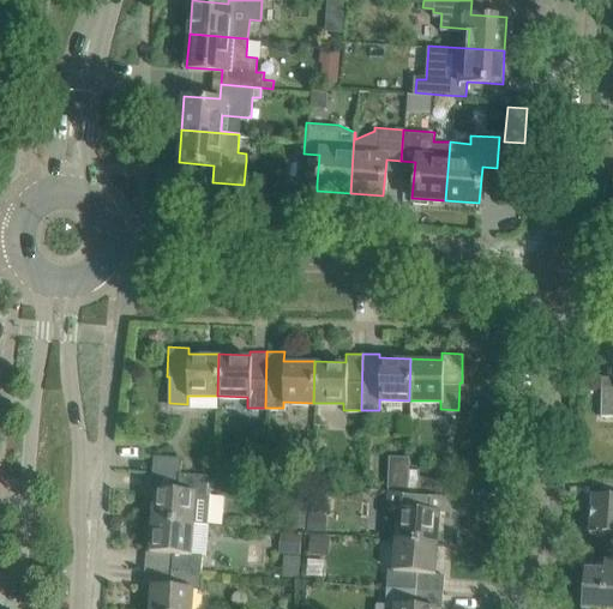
[(484,359),(472,378),(492,389),(496,383),(503,369),(484,359)]
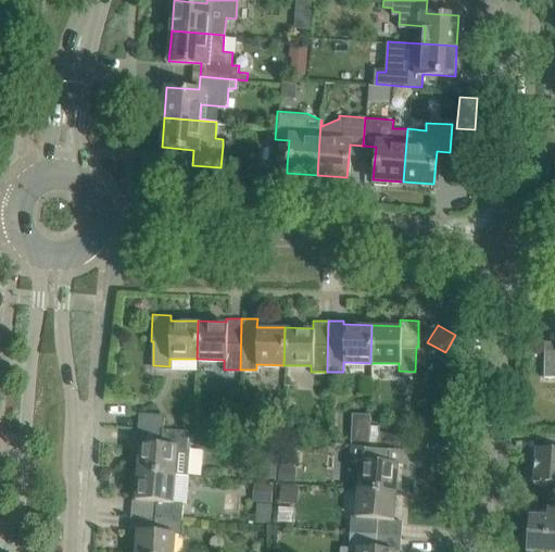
[(554,349),(543,349),(542,375),(554,375),(554,349)]
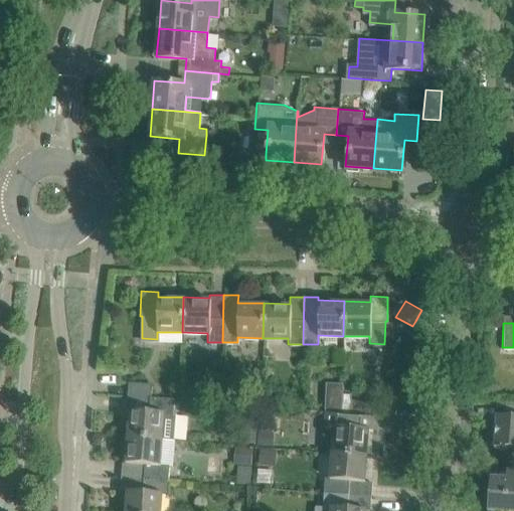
[(149,395),(150,395),(151,382),(128,380),(127,394),(149,396),(149,395)]
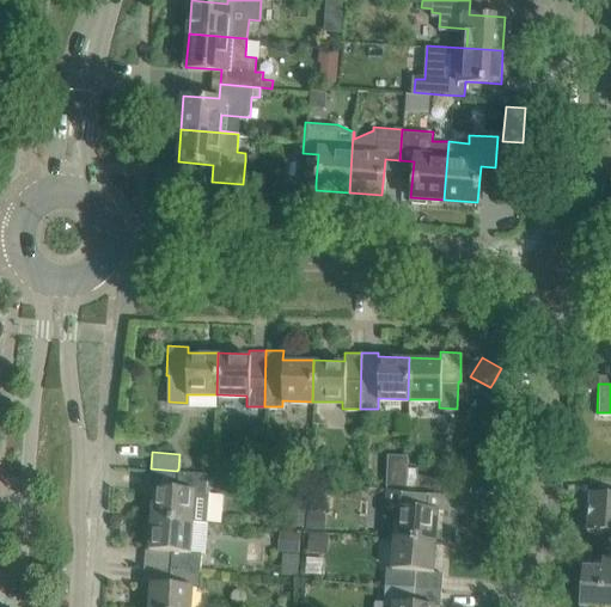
[(443,492),(444,476),(416,473),(417,466),(409,466),(408,470),(398,468),(397,479),(388,478),(386,486),(415,489),(415,490),(443,492)]
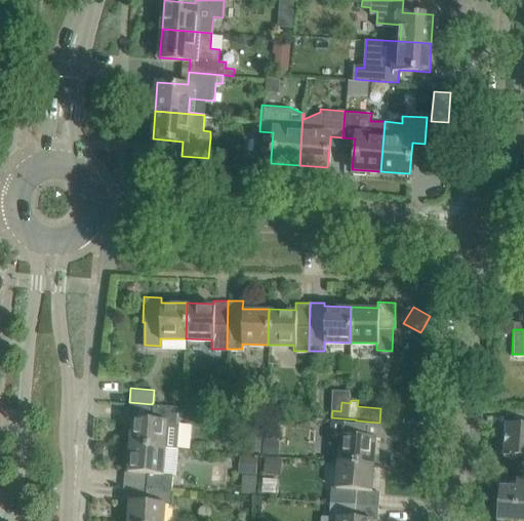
[(129,443),(165,446),(176,447),(178,422),(175,422),(177,405),(153,403),(152,403),(152,404),(129,402),(127,416),(131,417),(129,443)]
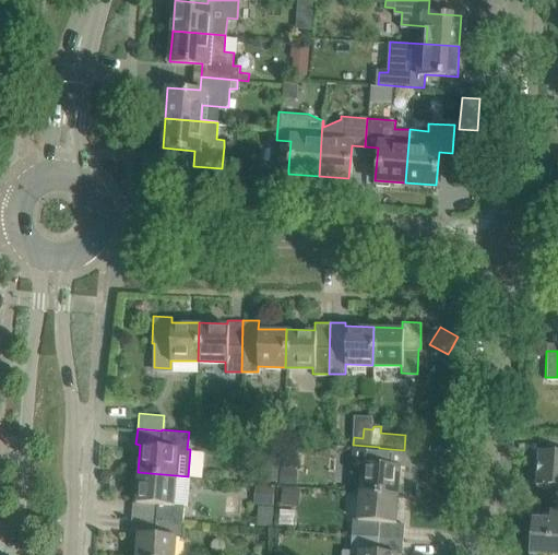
[(557,434),(548,434),(548,436),(553,436),(551,450),(537,449),(535,484),(557,485),(557,434)]
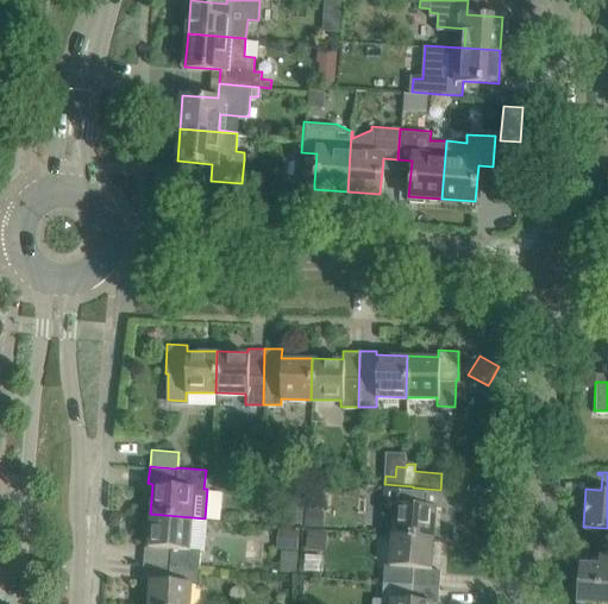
[(286,478),(284,495),(300,496),(301,479),(286,478)]
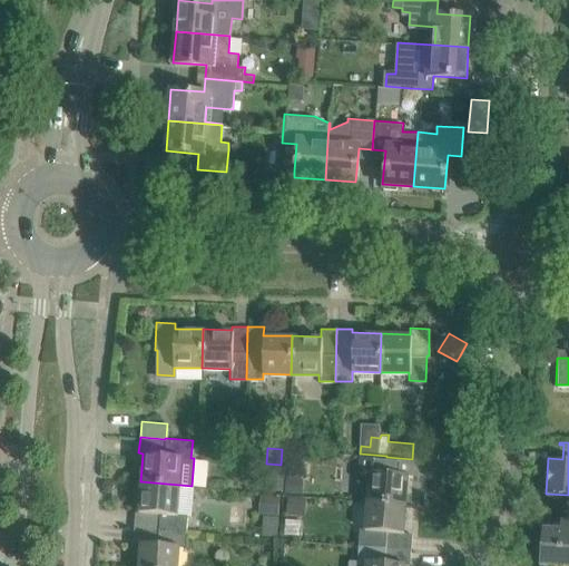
[(287,450),(285,475),(300,476),(302,451),(287,450)]
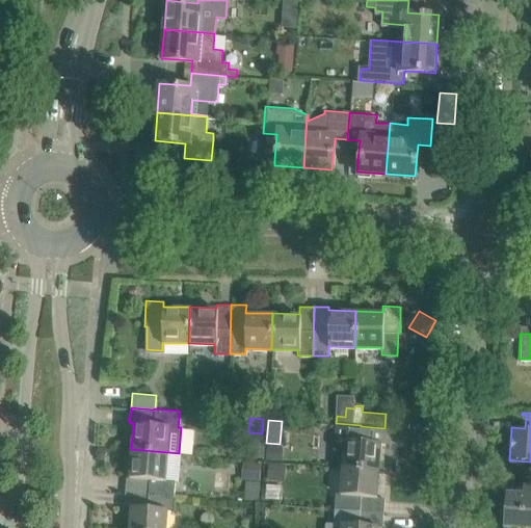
[(336,423),(335,440),(344,440),(342,467),(377,469),(380,443),(383,443),(385,428),(361,426),(361,425),(336,423)]
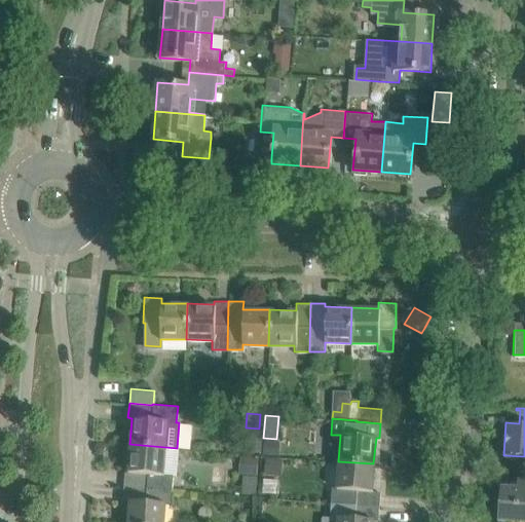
[(261,438),(260,453),(275,454),(277,440),(270,439),(261,438)]
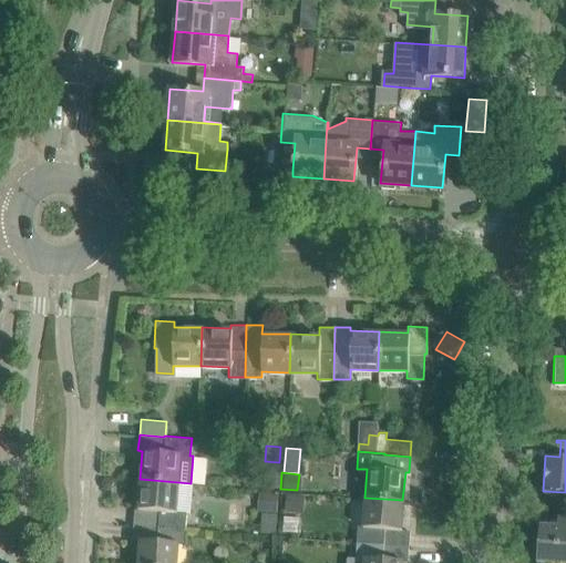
[(176,510),(178,482),(140,479),(137,508),(133,508),(132,523),(184,528),(185,511),(176,510)]
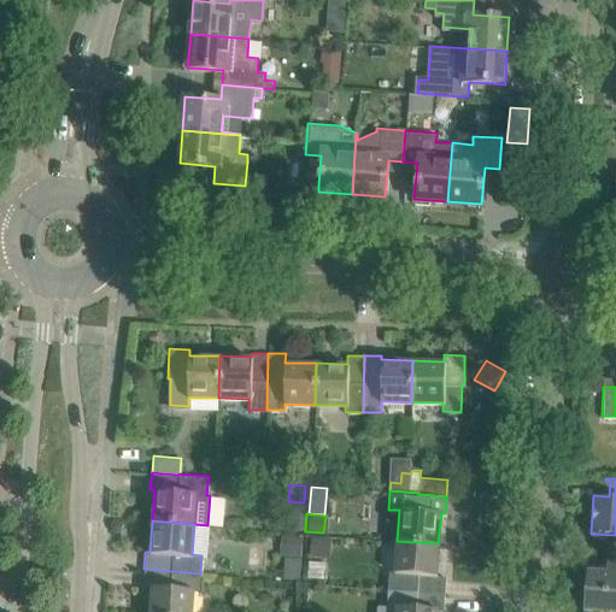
[(281,533),(279,554),(300,555),(301,534),(281,533)]
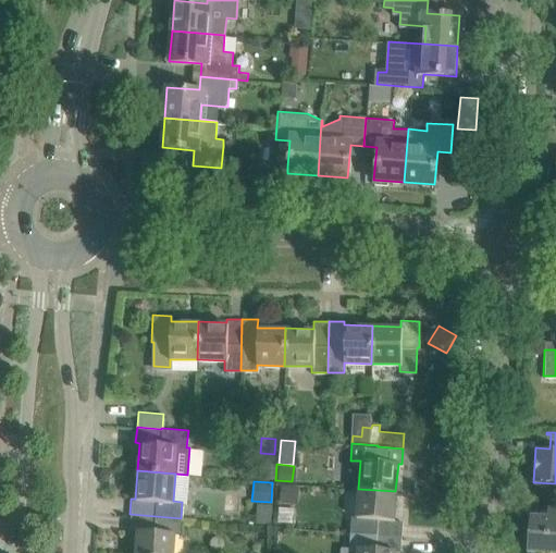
[(280,484),(279,500),(296,501),(297,486),(280,484)]
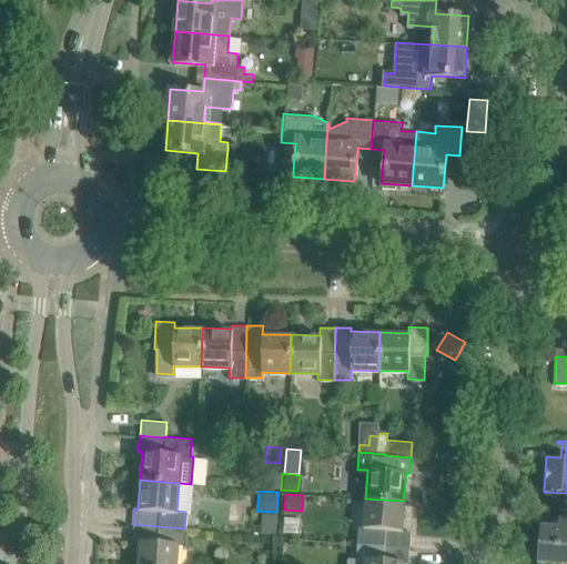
[(365,499),(363,526),(357,525),(356,542),(408,546),(409,531),(401,530),(403,501),(365,499)]
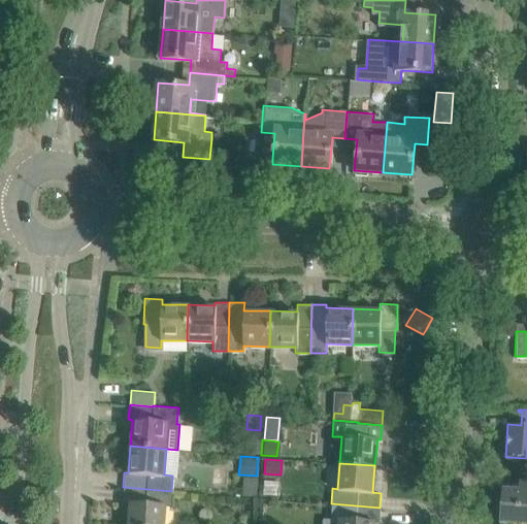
[(526,475),(519,475),(518,490),(502,489),(500,521),(526,523),(526,475)]
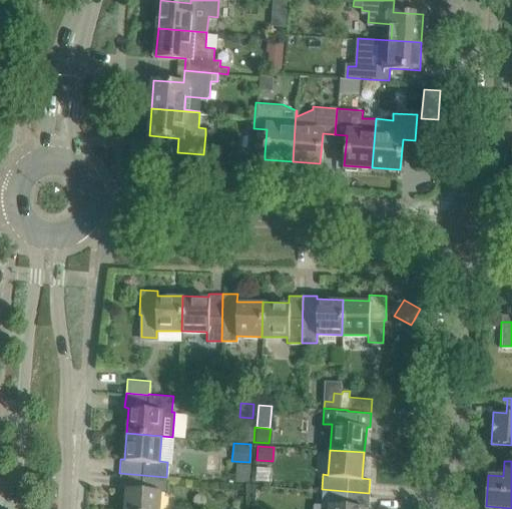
[(166,477),(119,473),(118,487),(126,488),(123,508),(158,508),(160,491),(165,491),(166,477)]
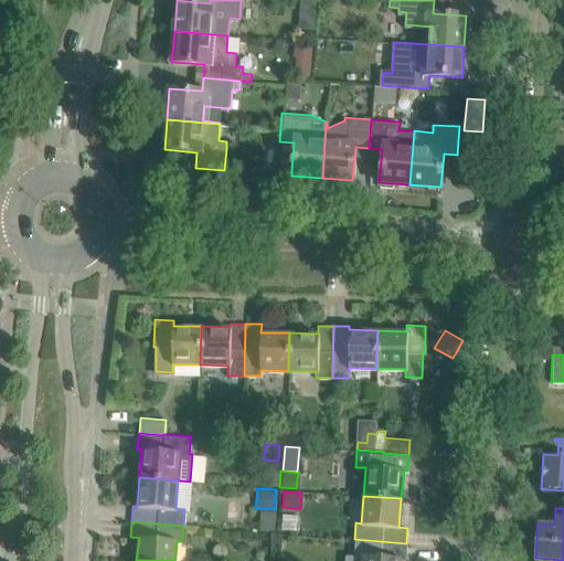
[(362,560),(401,560),(401,559),(405,559),(406,543),(354,539),(353,556),(362,556),(362,560)]
